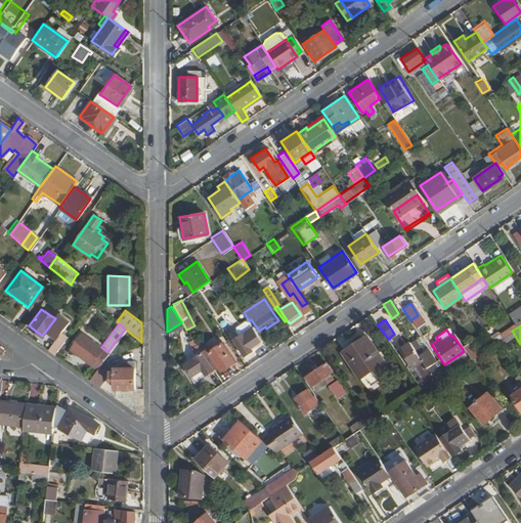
[(69,348),(96,367),(99,364),(100,361),(107,352),(101,347),(79,331),(72,341),(73,343),(69,348)]
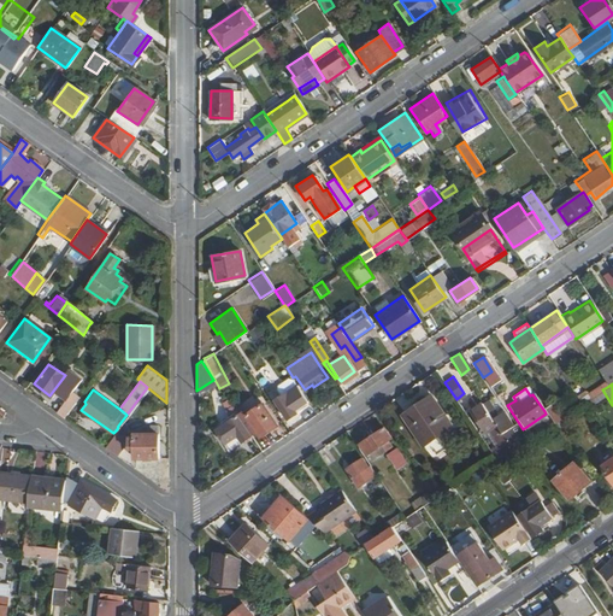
[(272,400),(284,418),(295,411),(293,409),(305,400),(298,389),(286,398),(283,393),(272,400)]
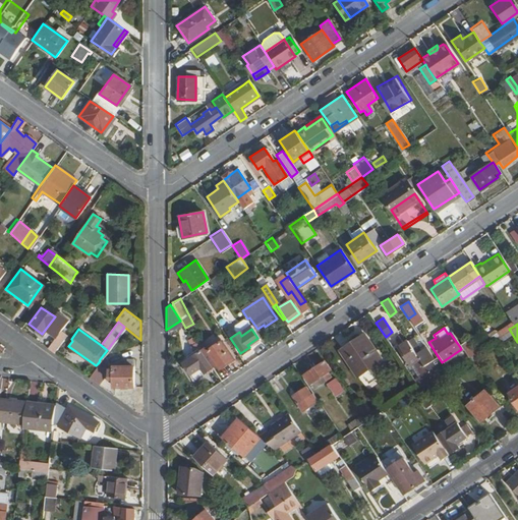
[(47,347),(53,352),(65,335),(59,330),(47,347)]
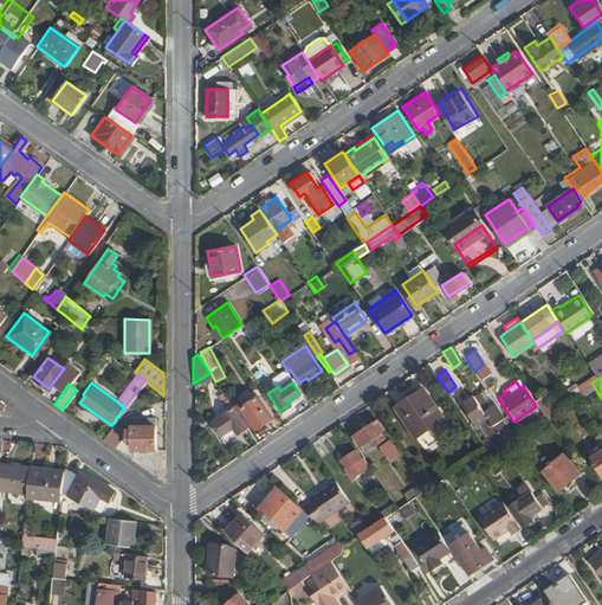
[(393,409),(415,443),(432,432),(428,426),(438,419),(427,405),(431,403),(421,390),(393,409)]
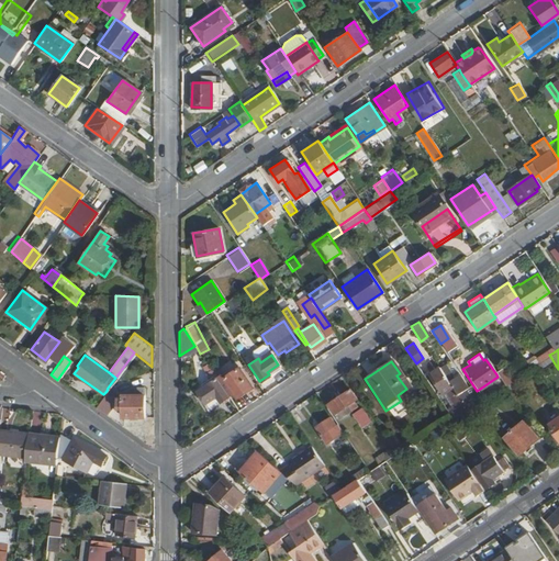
[(209,376),(213,370),(204,362),(200,368),(209,376)]
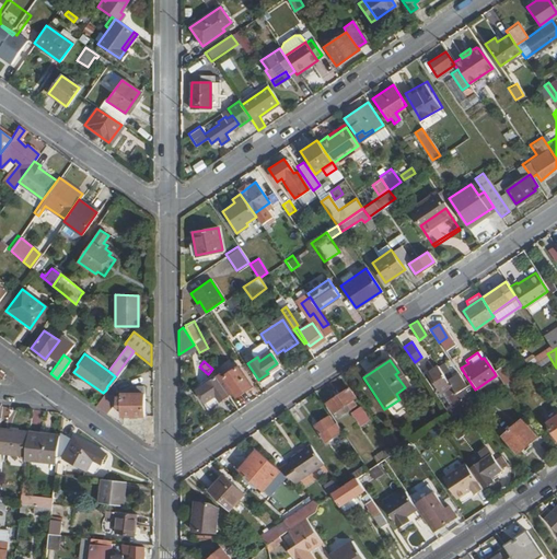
[(438,368),(465,409),(477,400),(467,385),(463,387),(455,375),(452,377),(443,363),(438,368)]
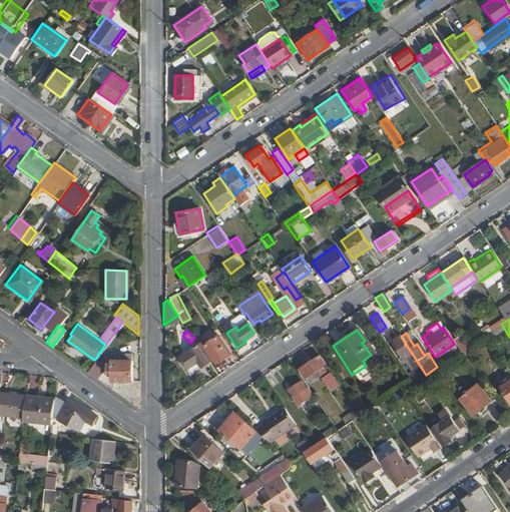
[(217,335),(198,348),(207,361),(211,358),(213,361),(228,351),(217,335)]
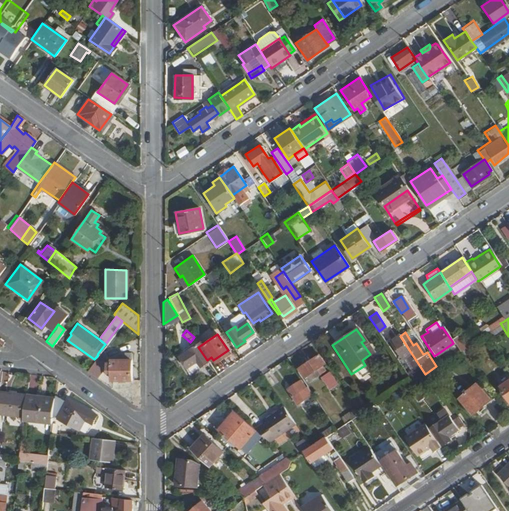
[(390,341),(402,359),(404,357),(412,368),(407,372),(411,378),(417,373),(421,377),(425,374),(400,336),(399,335),(390,341)]
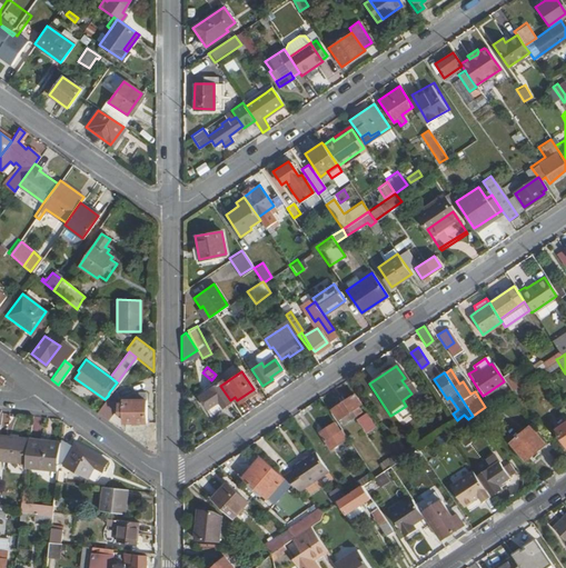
[(504,381),(510,390),(517,386),(510,375),(503,379),(504,381)]
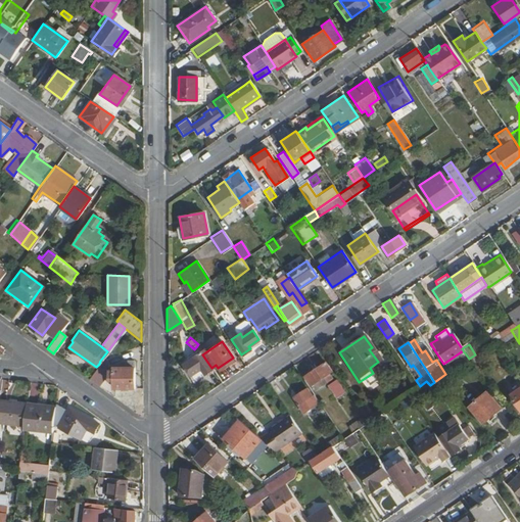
[(182,363),(193,380),(211,368),(202,354),(199,349),(182,363)]
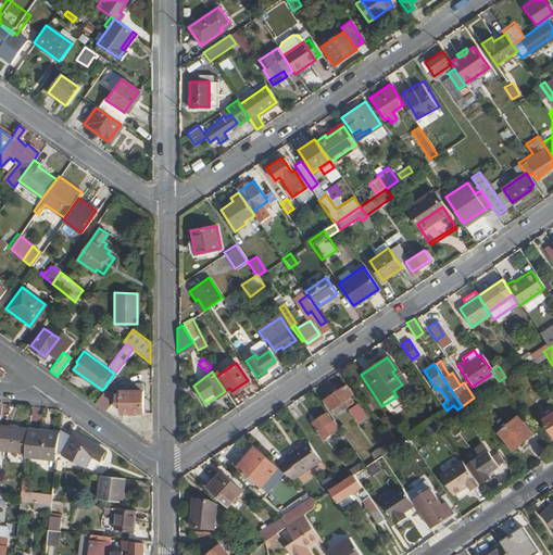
[(114,393),(114,403),(118,403),(120,411),(140,411),(141,382),(132,382),(132,391),(120,390),(120,393),(114,393)]
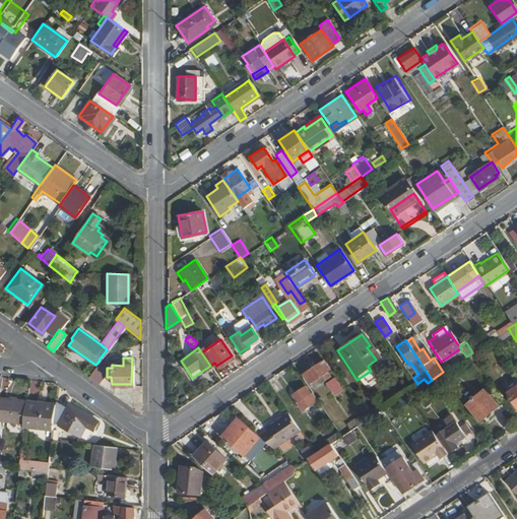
[(95,365),(87,377),(97,383),(107,368),(106,367),(99,362),(95,365)]
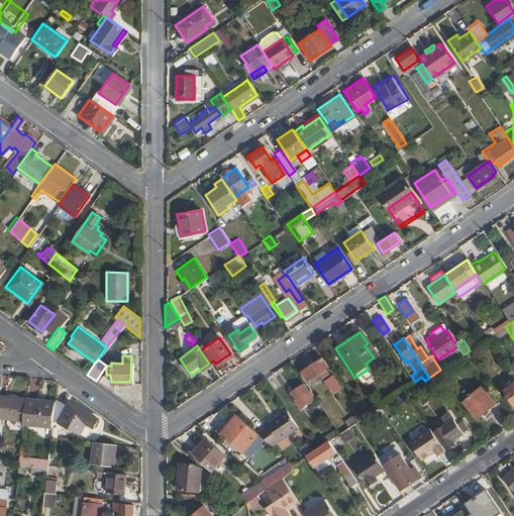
[(319,359),(299,373),(306,382),(318,374),(321,378),(326,375),(323,370),(325,368),(319,359)]
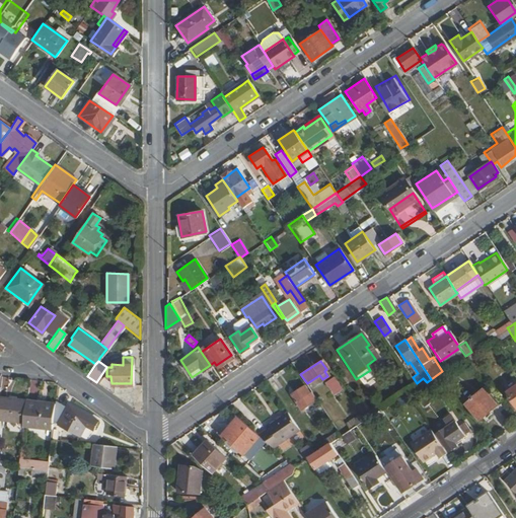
[(332,394),(343,388),(334,374),(323,380),(332,394)]
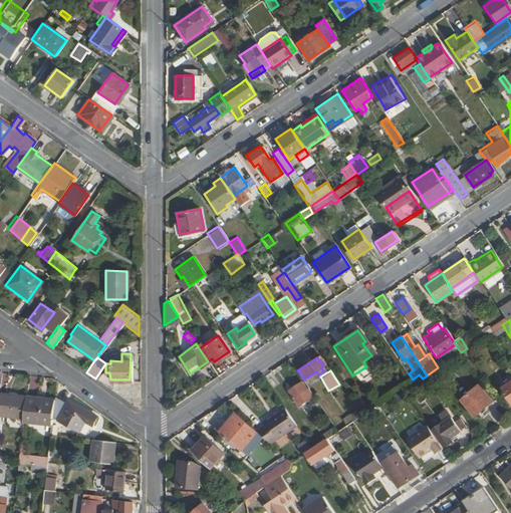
[(510,378),(499,388),(510,405),(510,404),(510,378)]
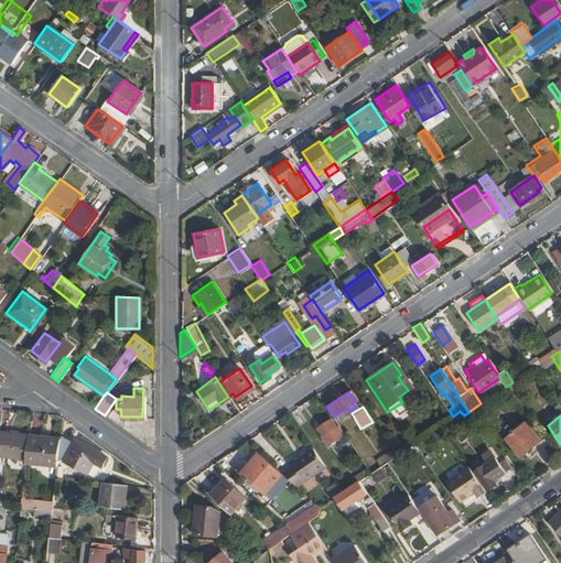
[(314,429),(321,437),(330,432),(334,429),(328,419),(314,429)]
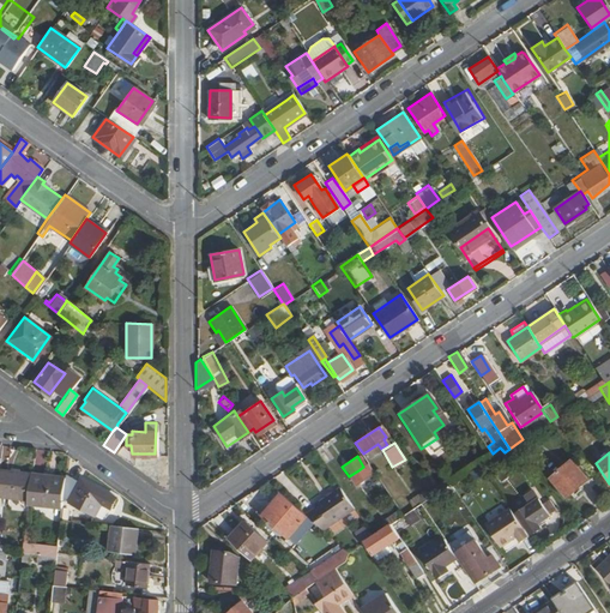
[(567,460),(548,476),(565,497),(584,480),(567,460)]
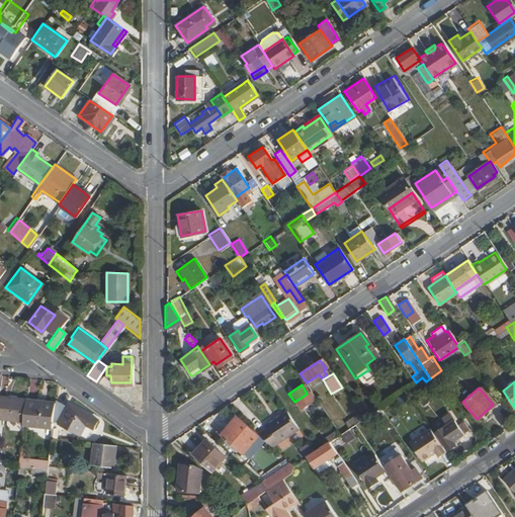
[(0,418),(22,422),(25,400),(0,397),(0,418)]
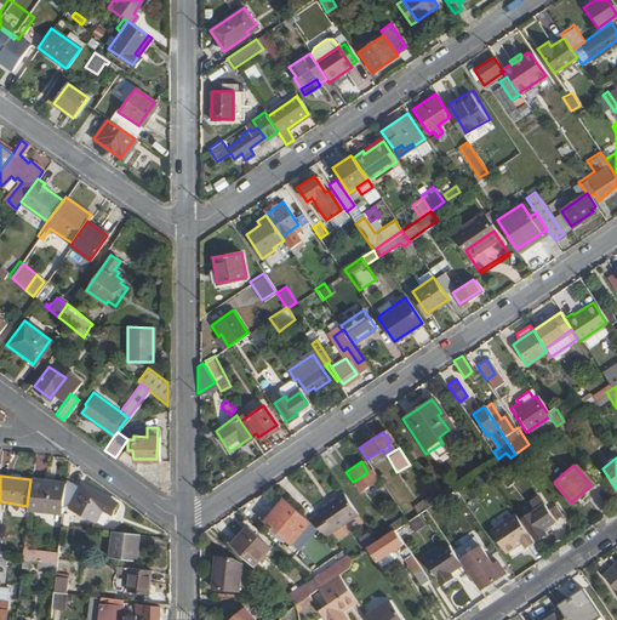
[(30,479),(27,506),(62,510),(62,504),(66,479),(30,476),(30,479)]
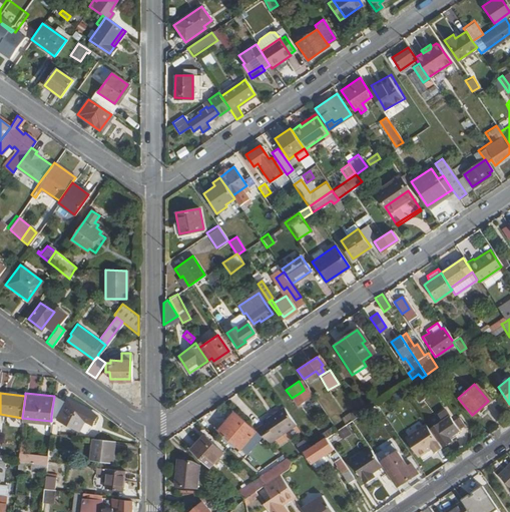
[(300,393),(292,398),(293,401),(302,395),(300,393)]
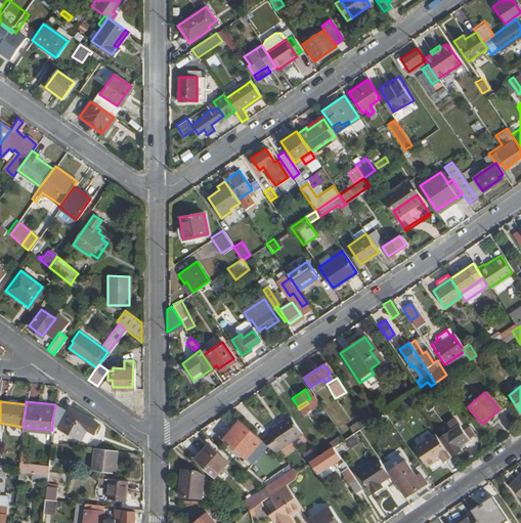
[(55,404),(52,425),(79,440),(85,430),(92,435),(97,426),(79,415),(77,417),(55,403),(55,404)]
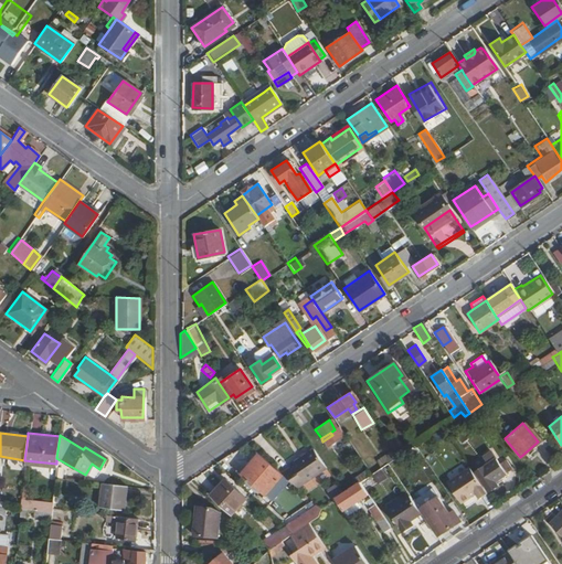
[(386,440),(393,450),(399,446),(392,436),(386,440)]
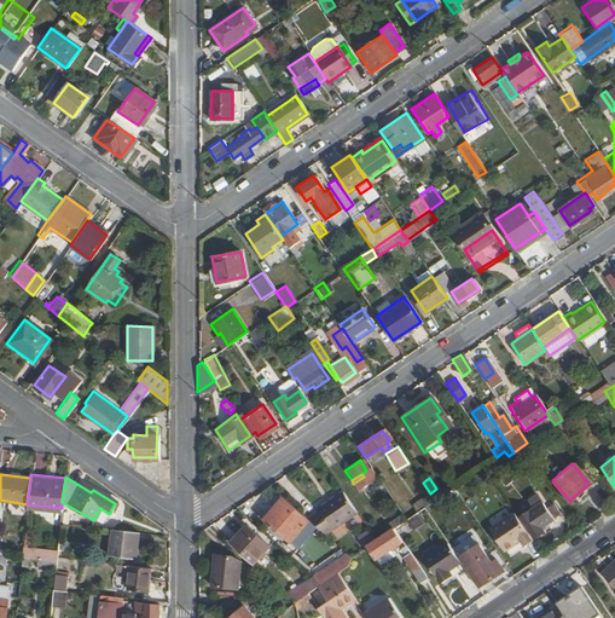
[(457,495),(468,510),(476,504),(465,489),(457,495)]
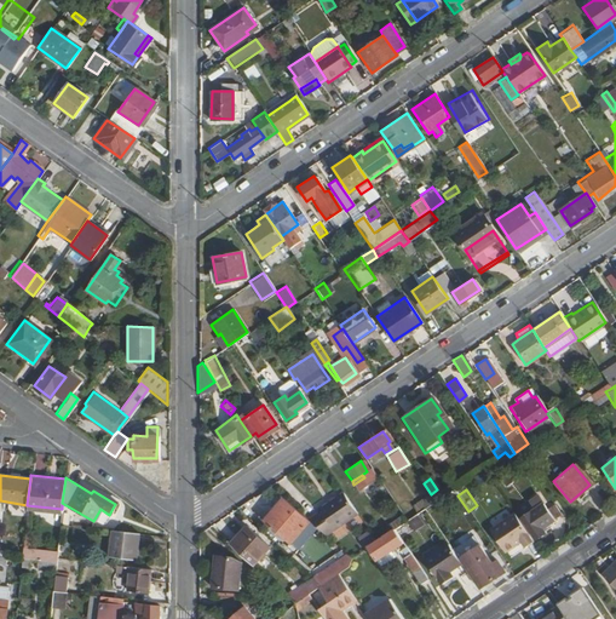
[(320,510),(306,519),(309,521),(322,534),(332,528),(332,529),(356,514),(343,492),(317,508),(320,510)]
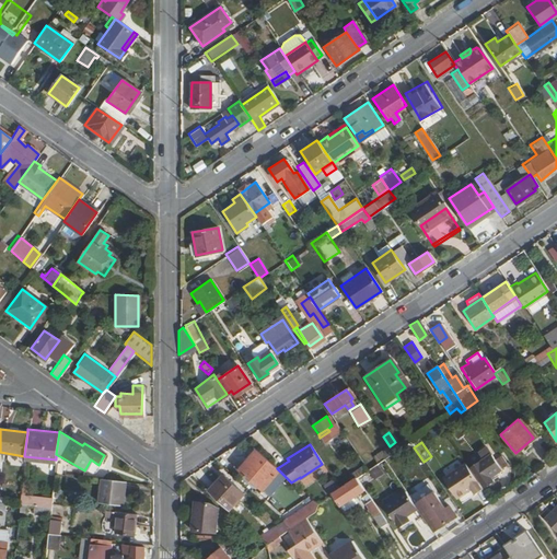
[(387,445),(371,454),(375,462),(391,452),(387,445)]
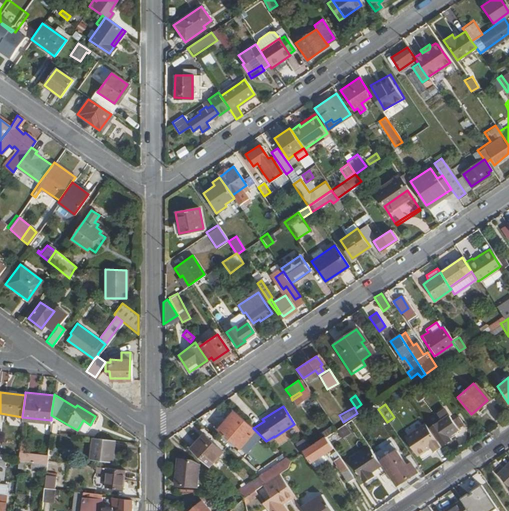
[(231,408),(214,427),(217,429),(234,411),(231,408)]
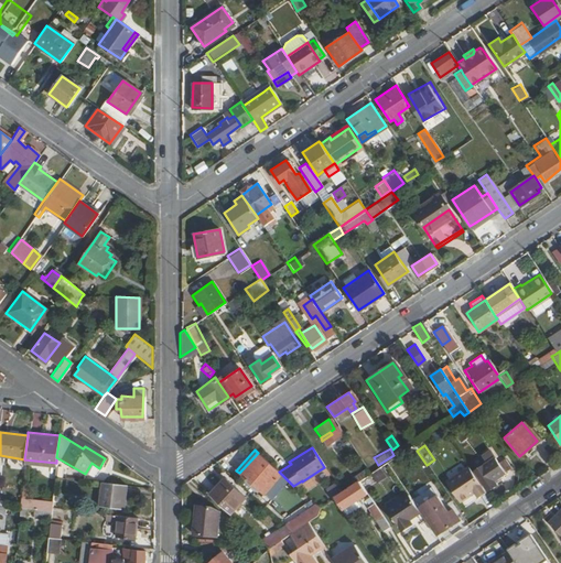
[(472,472),(485,490),(493,485),(491,480),(500,474),(500,473),(507,467),(500,457),(493,463),(485,450),(477,455),(484,464),(472,472)]
